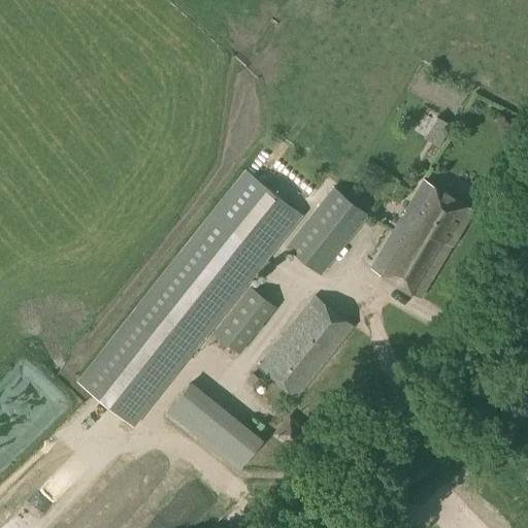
[(300,215),(244,170),(239,176),(210,212),(75,382),(91,394),(132,427),(266,258),(300,215)]
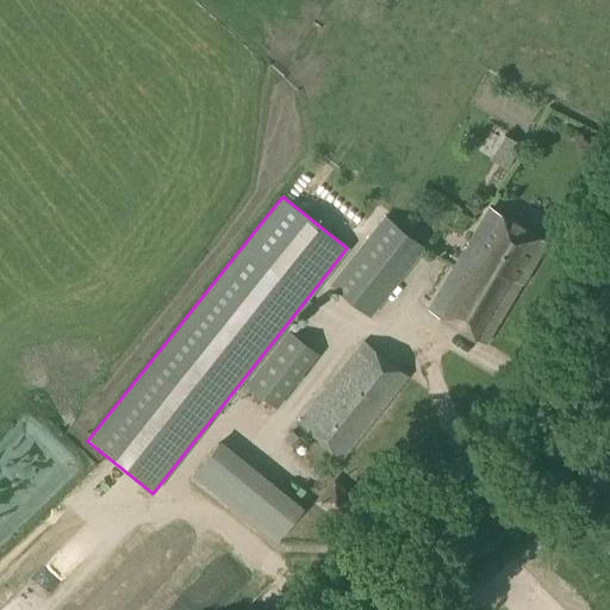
[(486,344),(548,243),(490,207),(428,310),(486,344)]
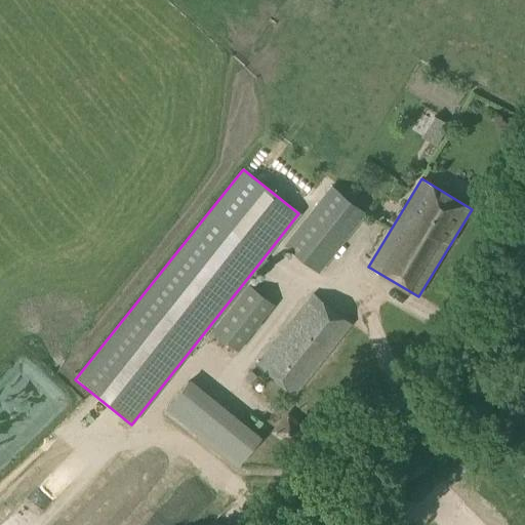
[(364,213),(331,187),(285,245),(318,271),(364,213)]
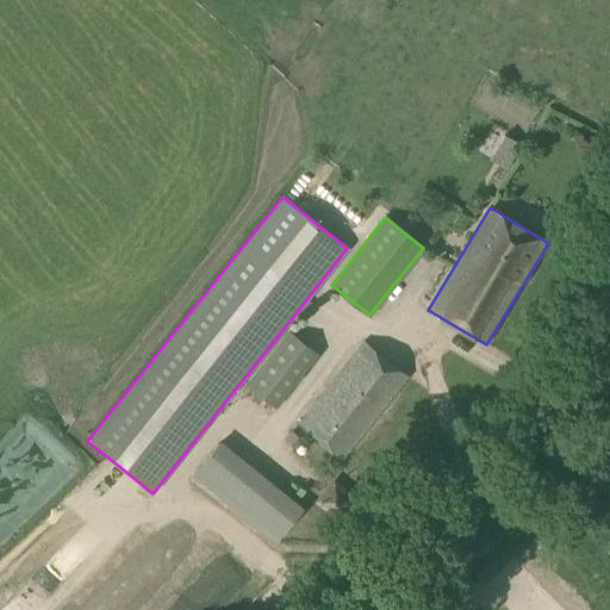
[(273,409),(317,355),(290,332),(246,385),(273,409)]
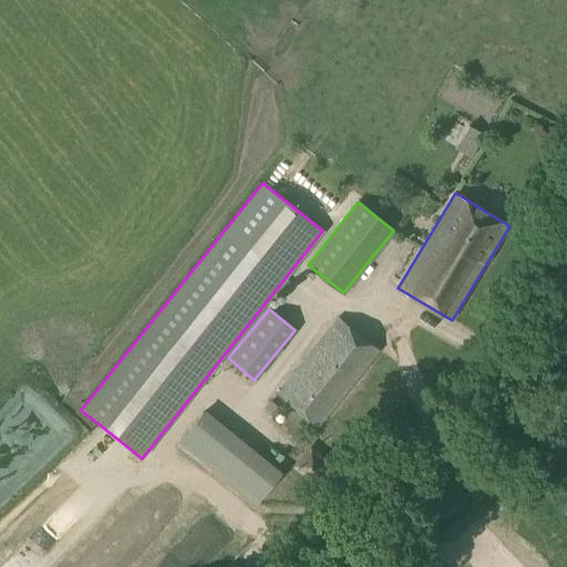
[(318,429),(378,351),(336,318),(275,394),(318,429)]
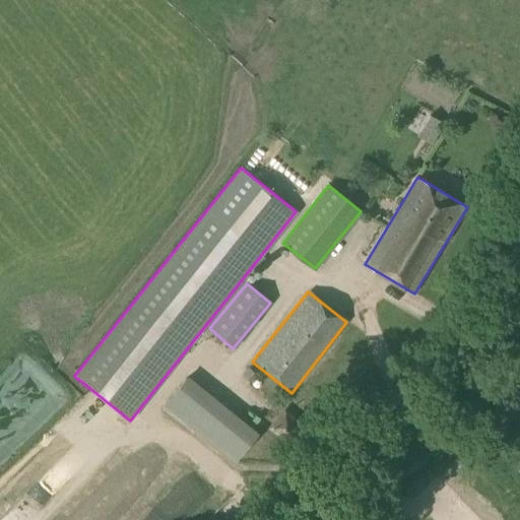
[(234,463),(259,433),(187,374),(163,404),(234,463)]
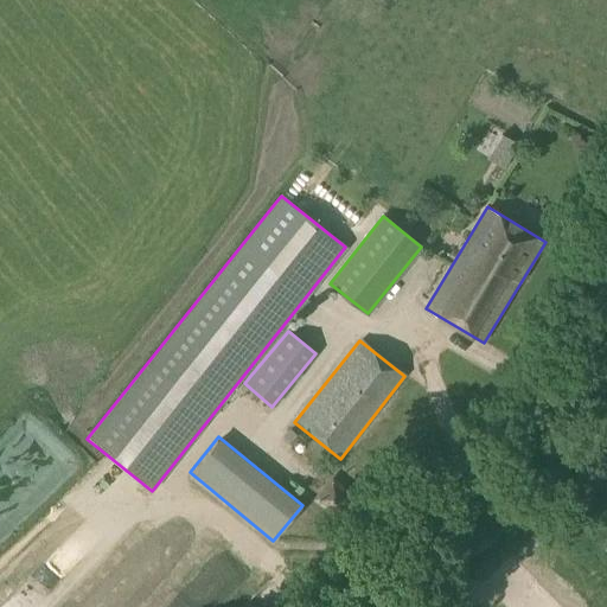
[(0,458),(0,548),(2,550),(48,502),(0,458)]
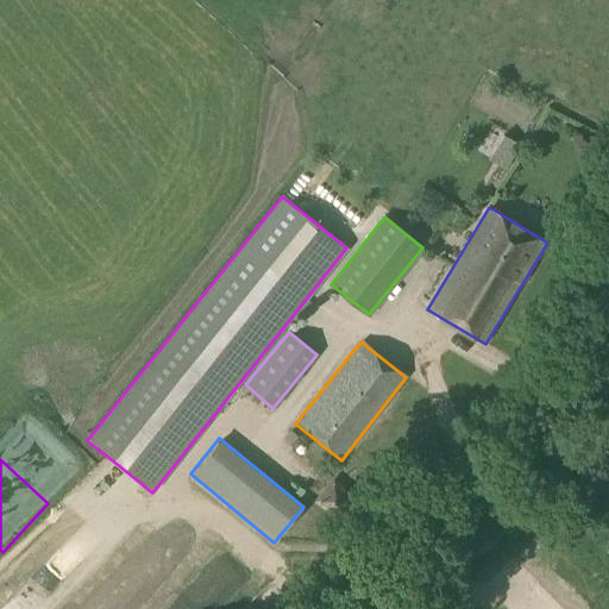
[(565,608),(541,586),(520,608),(565,608)]
